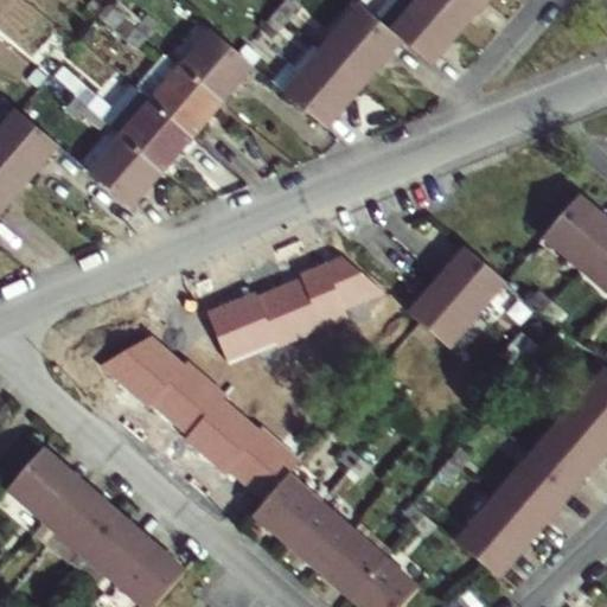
[(455,30),(420,0),(419,0),(391,33),(402,43),(430,68),(445,52),(439,48),(455,30)]
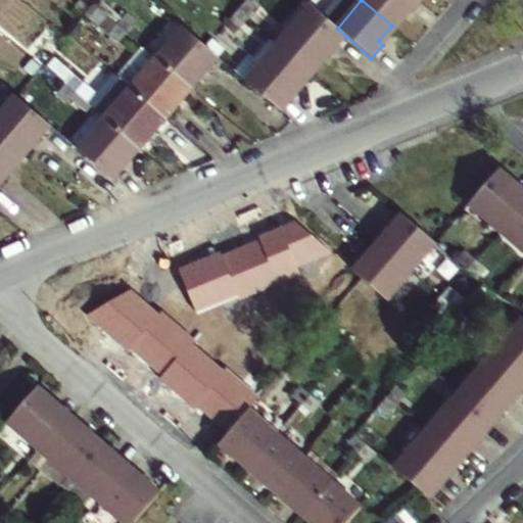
[(421,1),(419,0),(362,0),(392,26),(405,11),(409,15),(421,1)]
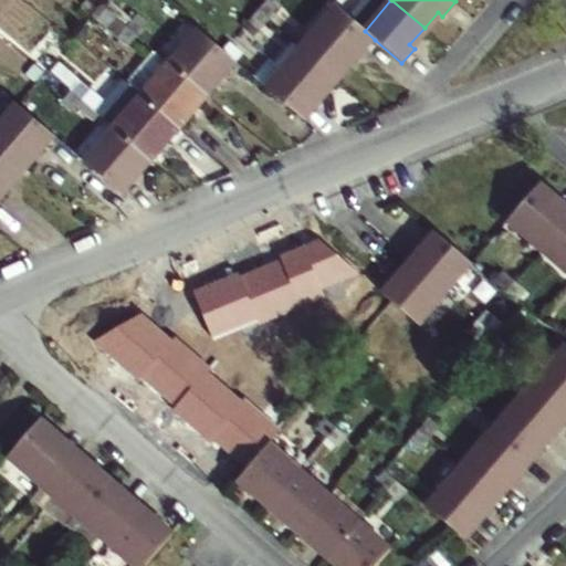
[(279,11),(268,2),(259,12),(270,22),(279,11)]
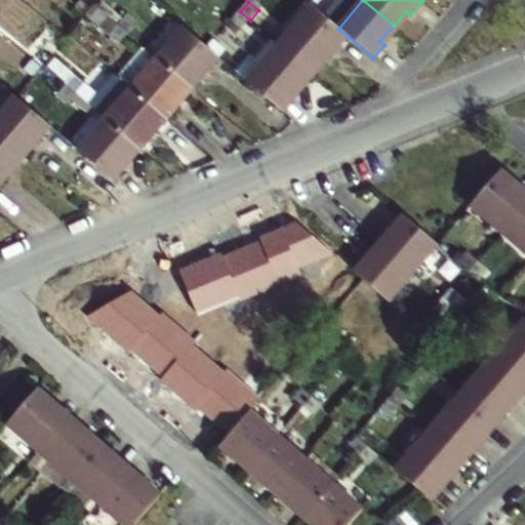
[(336,50),(348,37),(338,29),(313,7),(280,45),(309,71),(330,46),(336,50)]
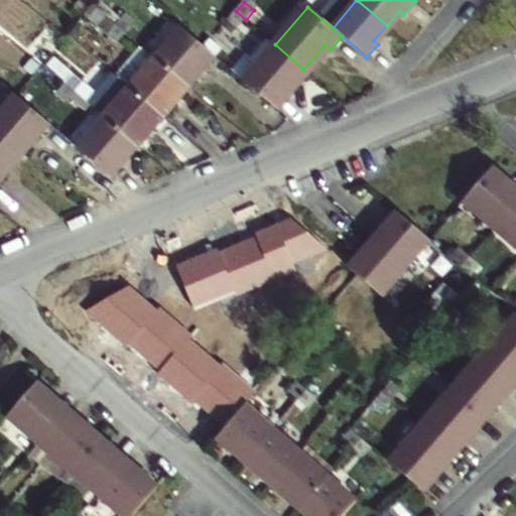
[(236,11),(228,20),(238,29),(246,20),(236,11)]
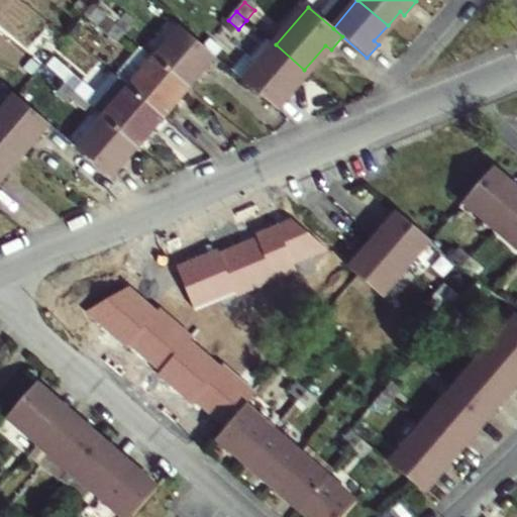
[(125,15),(116,26),(125,34),(135,23),(125,15)]
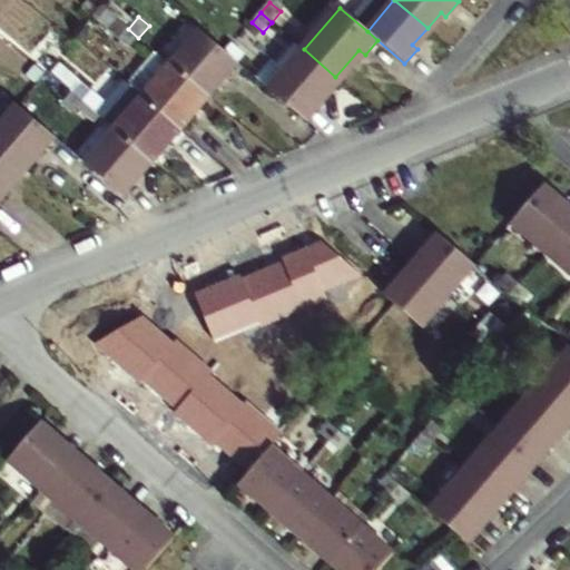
[(128,29),(119,38),(130,48),(138,38),(128,29)]
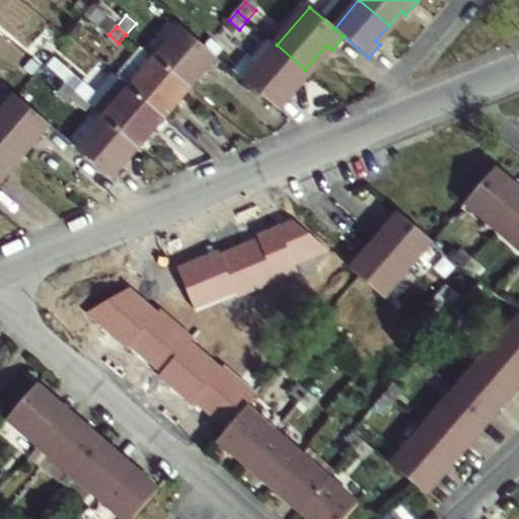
[(217,59),(206,48),(182,28),(155,60),(184,85),(200,68),(205,72),(217,59)]
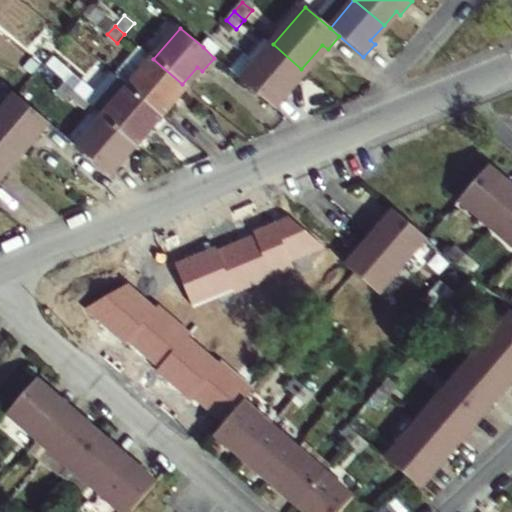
[(281,92),(301,69),(273,44),(251,69),(243,79),(241,81),(275,110),(287,97),(281,92)]
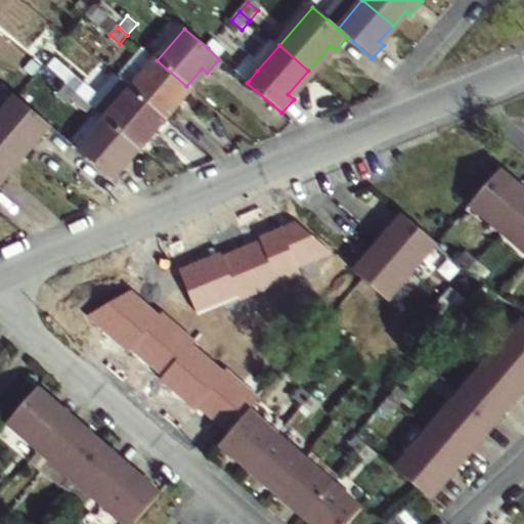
[(172,103),(186,86),(157,60),(144,49),(137,57),(139,58),(121,81),(131,90),(166,120),(177,107),(172,103)]
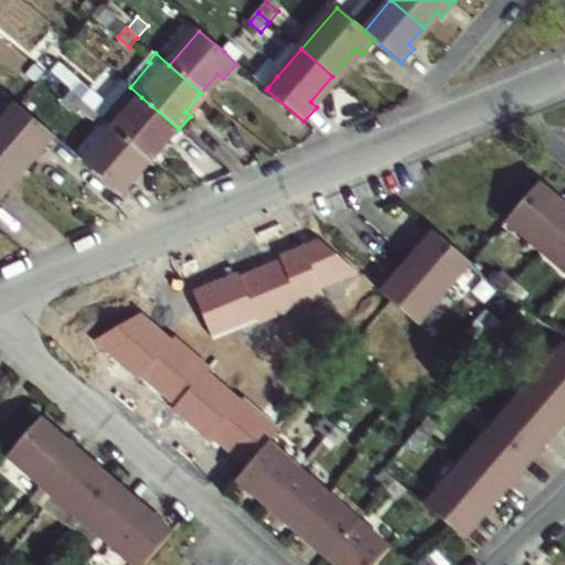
[(257,77),(268,87),(277,76),(266,66),(257,77)]
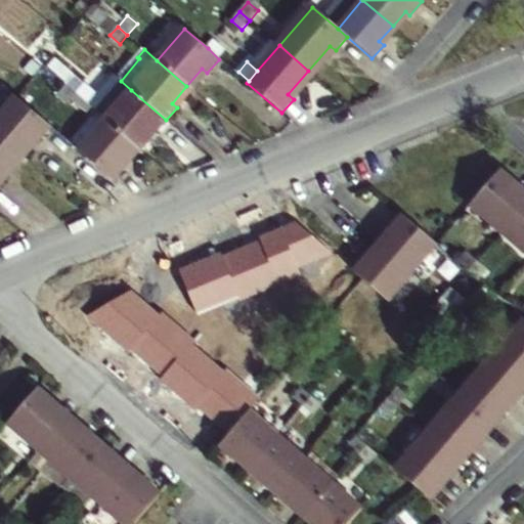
[(84,85),(74,76),(66,86),(76,94),(84,85)]
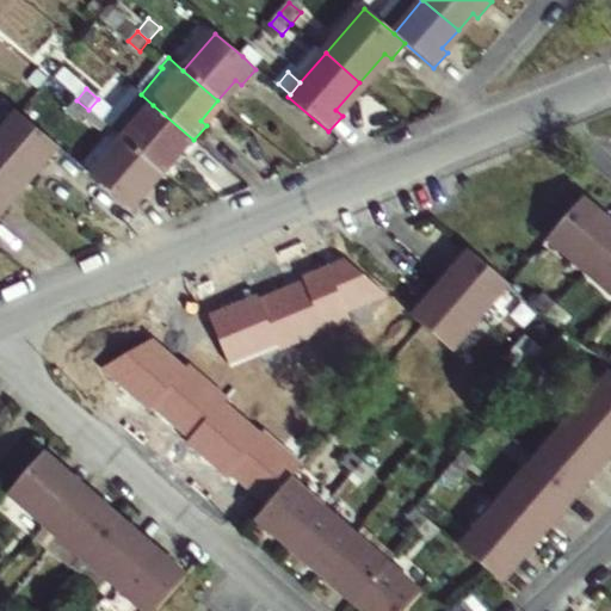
[(88,110),(76,100),(66,112),(78,122),(88,110)]
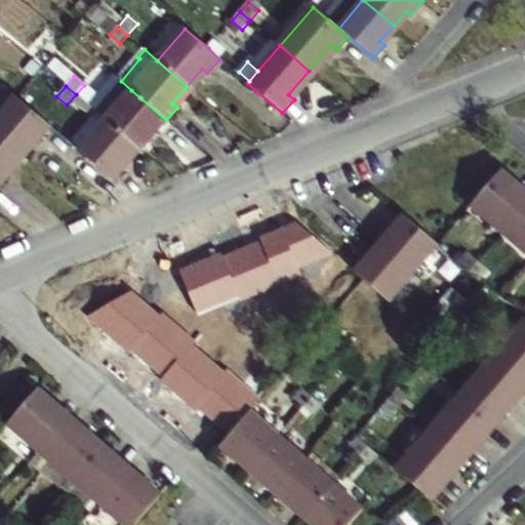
[(166,120),(131,90),(106,120),(135,146),(150,128),(155,133),(166,120)]
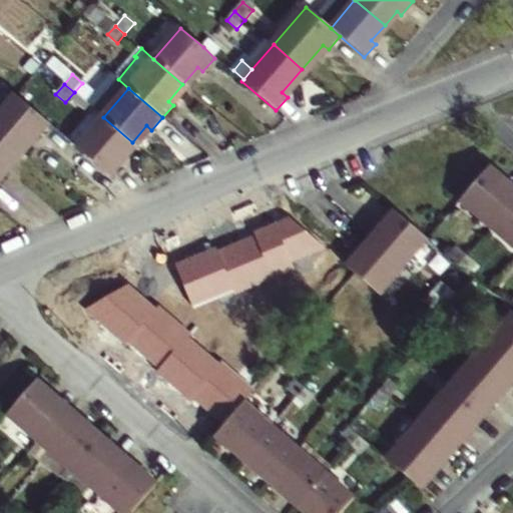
[(37,115),(14,96),(0,112),(0,135),(18,151),(33,133),(38,137),(49,125),(37,115)]
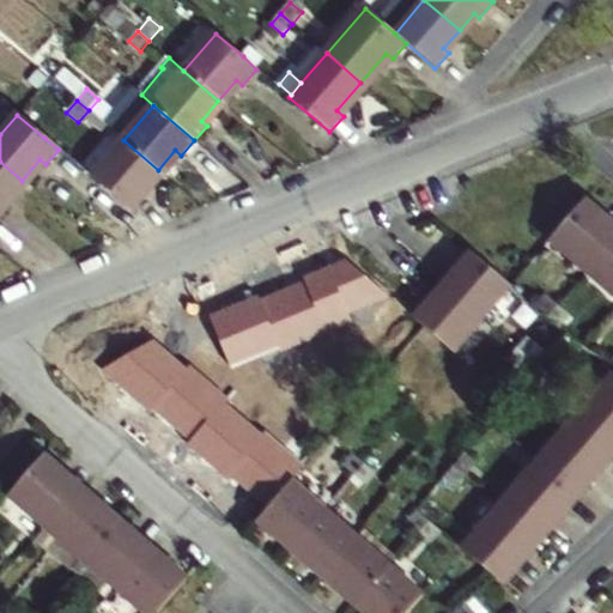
[(91,177),(132,213),(146,196),(139,190),(158,170),(123,140),(91,177)]
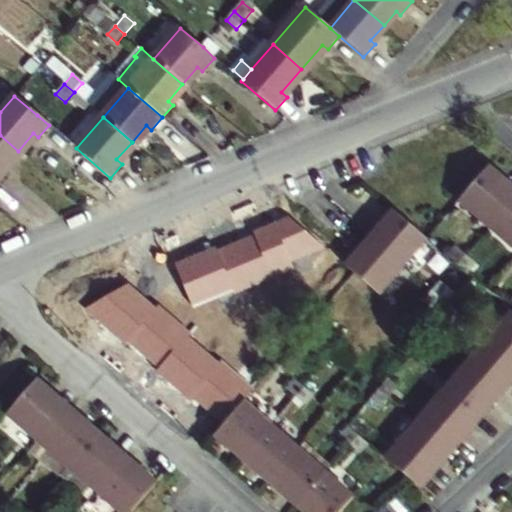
[(0,135),(0,180),(9,171),(4,167),(18,151),(0,135)]
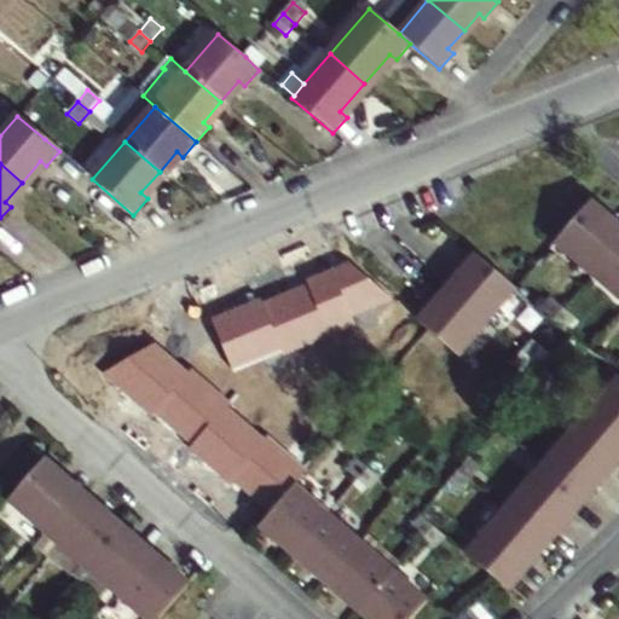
[(555,243),(591,275),(618,241),(618,239),(600,224),(607,217),(590,202),(570,226),(555,243)]
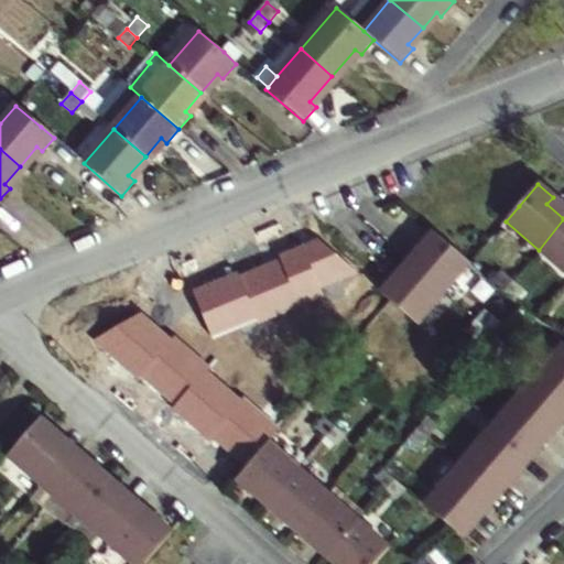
[(563,271),(563,219),(539,250),(563,271)]
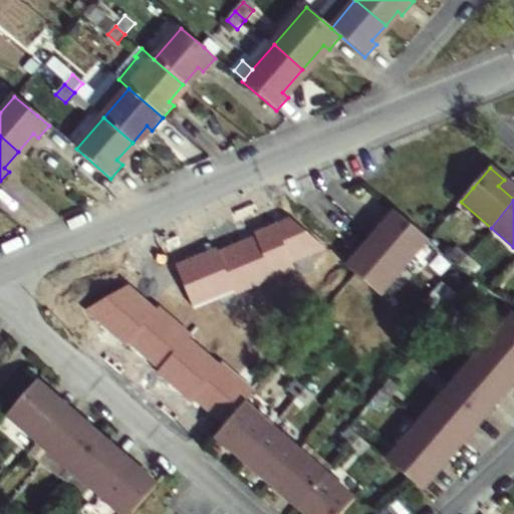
[(380,296),(430,239),(397,211),(386,224),(390,228),(362,260),(358,256),(348,268),(349,270),(331,291),(344,302),(401,350),(419,328),(380,296)]
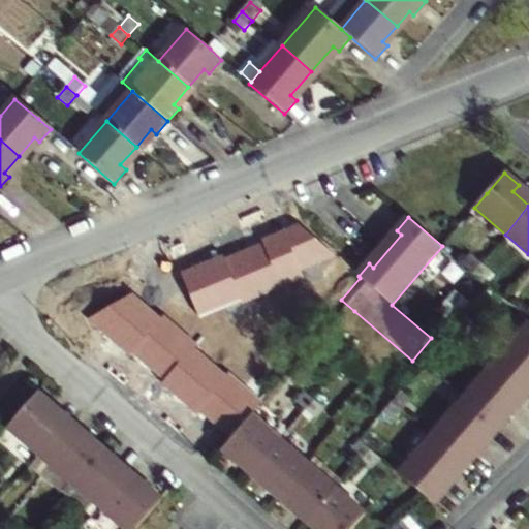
[(471,255),(464,263),(472,272),(480,262),(471,255)]
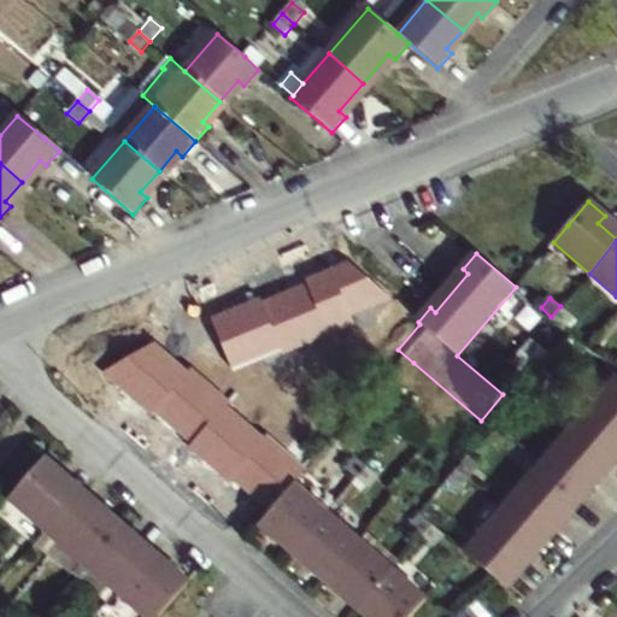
[(560,306),(551,317),(564,328),(573,317),(560,306)]
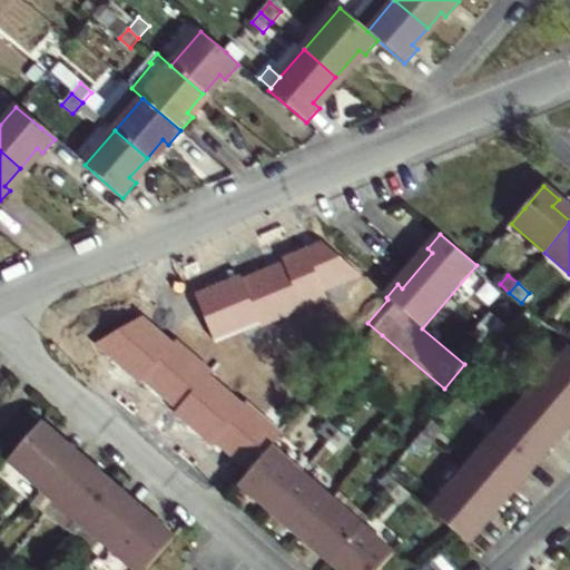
[(471,335),(491,352),(501,342),(510,331),(490,313),(471,335)]
